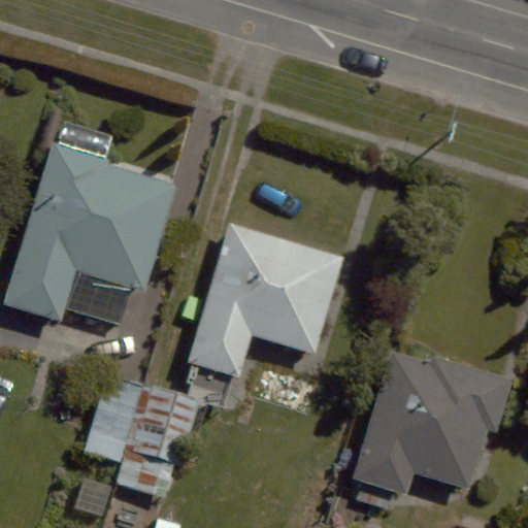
[(54,145),(5,304),(61,321),(76,271),(146,292),(179,184),(54,145)]
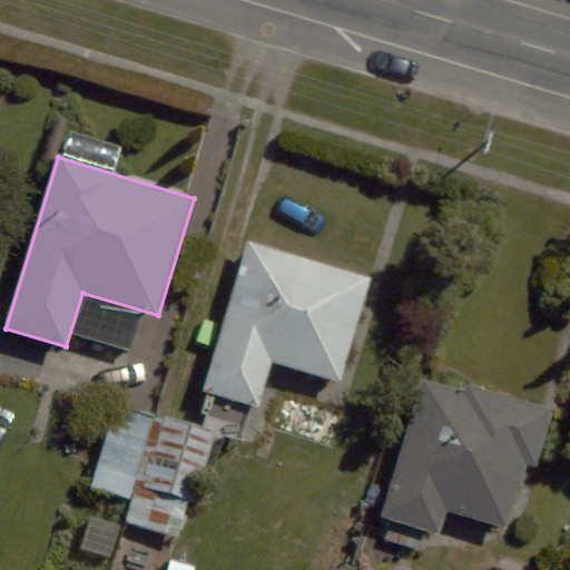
[(273,363),(342,384),(374,278),(247,239),(200,391),(258,409),(273,363)]
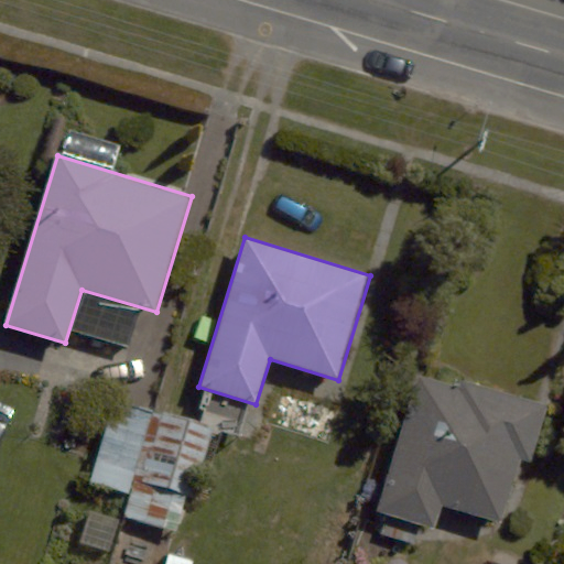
[(421,378),(379,510),(434,527),(442,502),(502,521),(521,461),(531,461),(549,405),(457,377),(454,388),(421,378)]
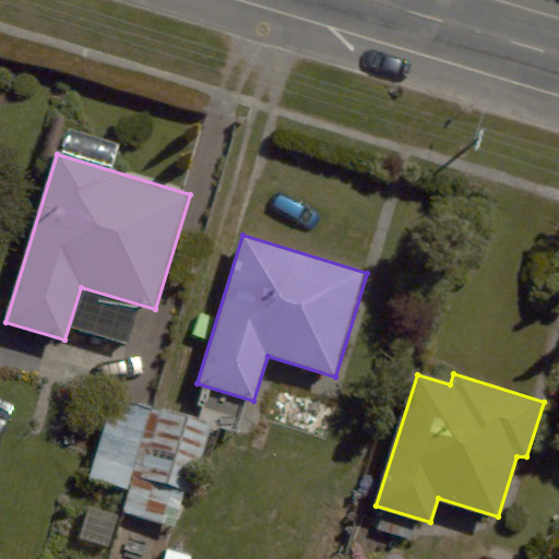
[(125,489),(149,407),(114,397),(90,479),(125,489)]
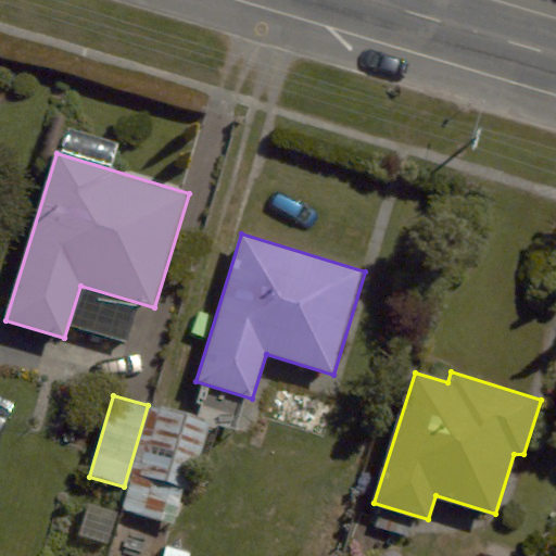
[(211,421),(153,405),(124,508),(174,522),(184,488),(191,490),(211,421)]
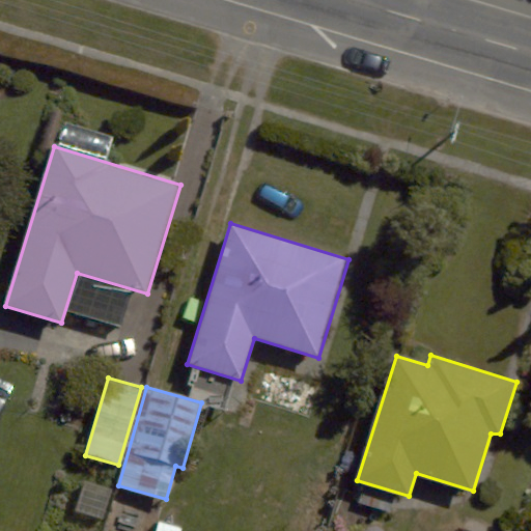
All buildings are outlined.
